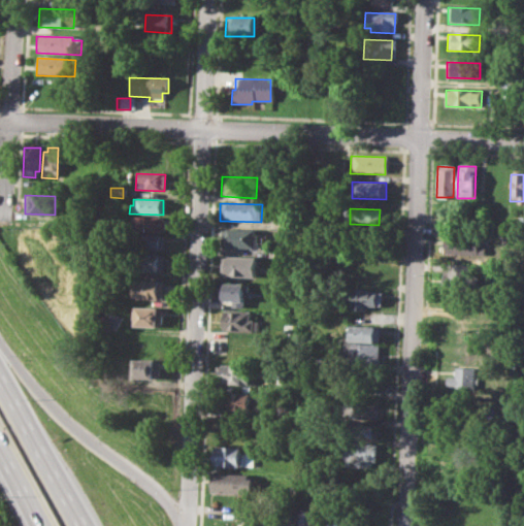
[(133,217),(163,218),(162,233),(132,232),(133,217)]
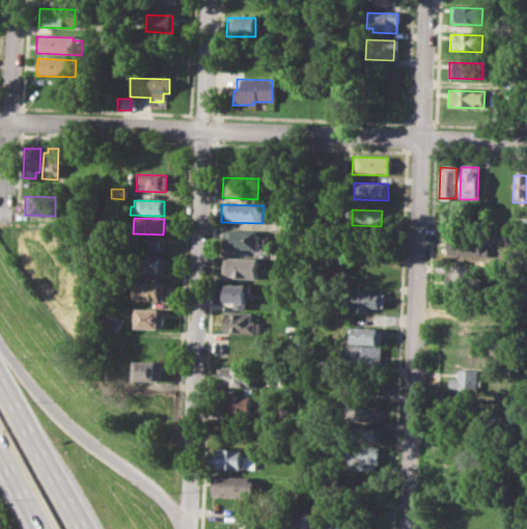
[(431,224),(444,221),(447,232),(434,235),(431,224)]
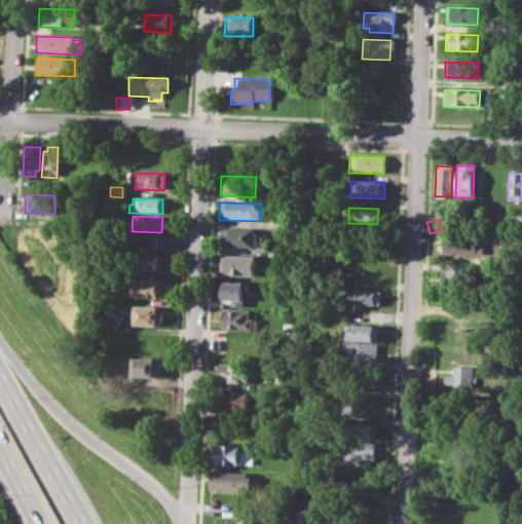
[(219,229),(252,230),(251,234),(256,234),(255,249),(218,248),(219,229)]
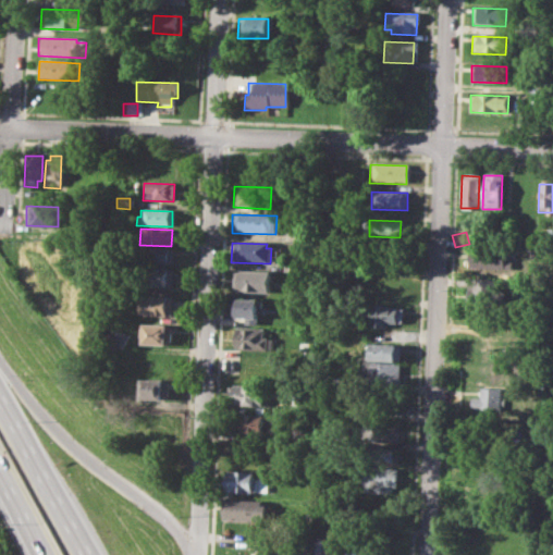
[(469,248),(504,249),(503,270),(468,269),(469,248)]
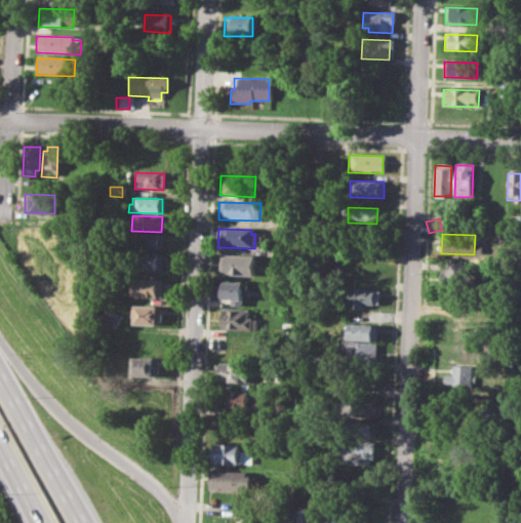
[(131,235),(162,235),(161,251),(131,250),(131,235)]
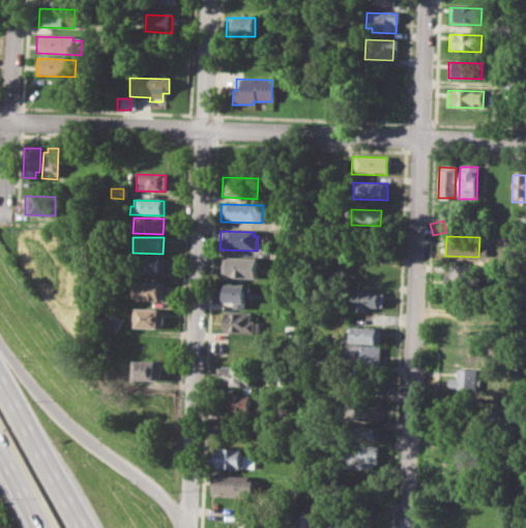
[(133,256),(163,257),(163,273),(133,273),(133,256)]
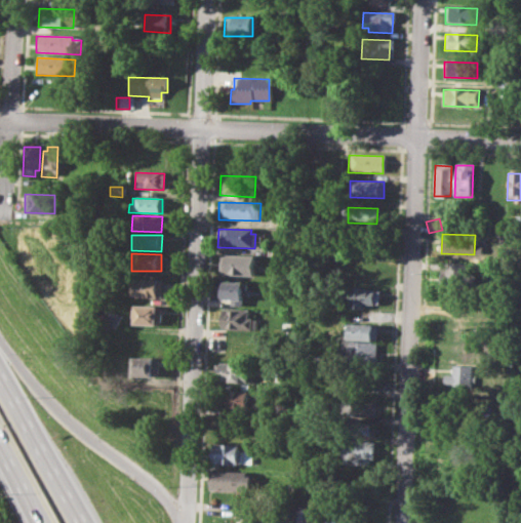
[(218,255),(252,256),(251,277),(217,276),(218,255)]
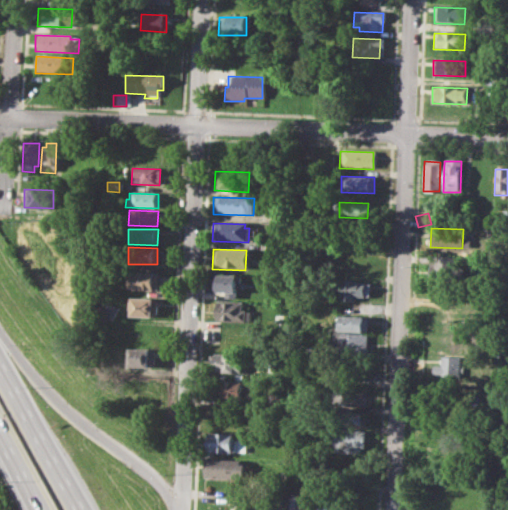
[(429,257),(455,258),(454,279),(428,278),(429,257)]
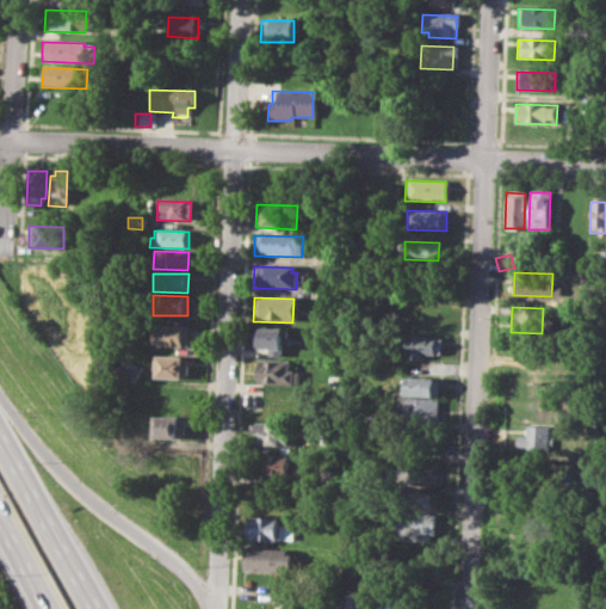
[(150,325),(186,326),(186,346),(150,346),(150,325)]
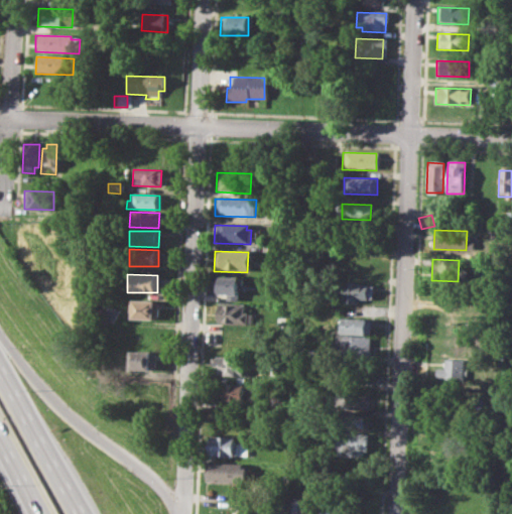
[(214,277),(241,278),(241,286),(236,286),(235,301),(224,301),(225,295),(218,295),(218,291),(214,291),(214,277)]
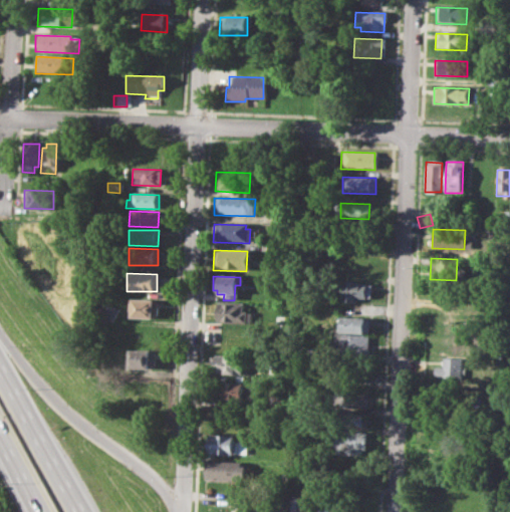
[(336,282),(371,283),(371,299),(355,298),(355,303),(342,302),(343,299),(335,299),(336,282)]
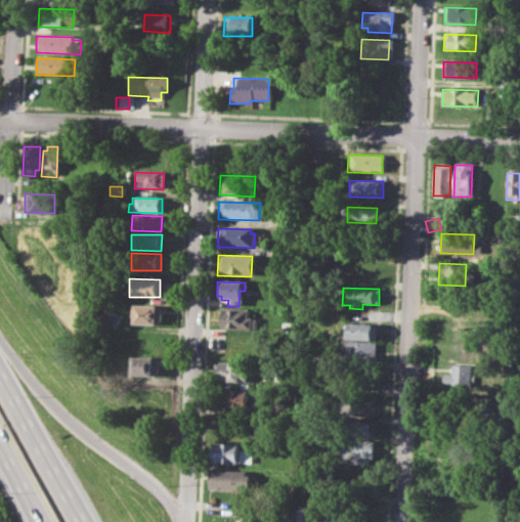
[(132,306),(156,306),(156,309),(159,309),(159,322),(155,321),(155,324),(131,324),(132,306)]
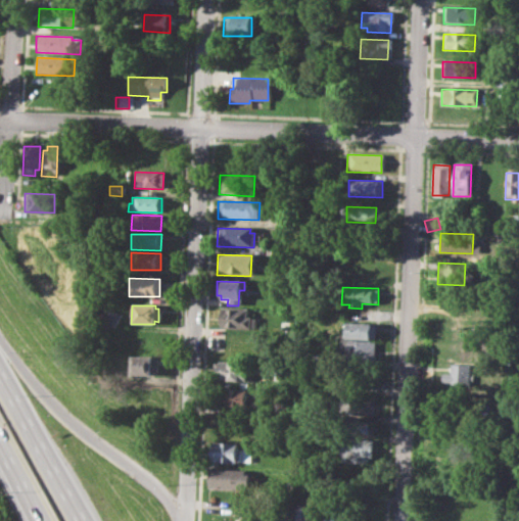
[(102,309),(118,315),(112,328),(107,326),(106,331),(96,327),(102,309)]
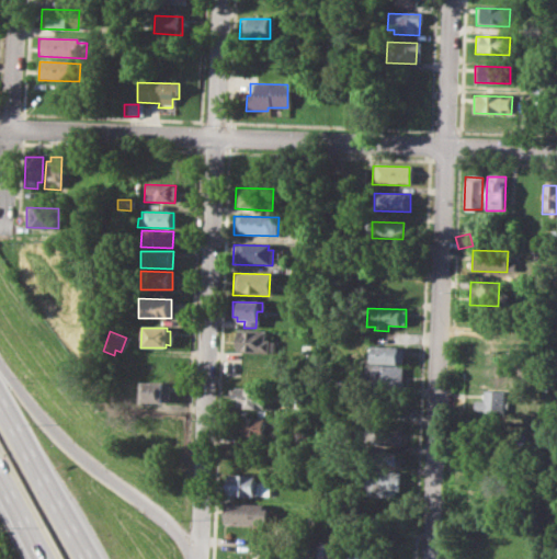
[(235,331),(262,332),(262,341),(273,341),(273,354),(235,352),(235,331)]
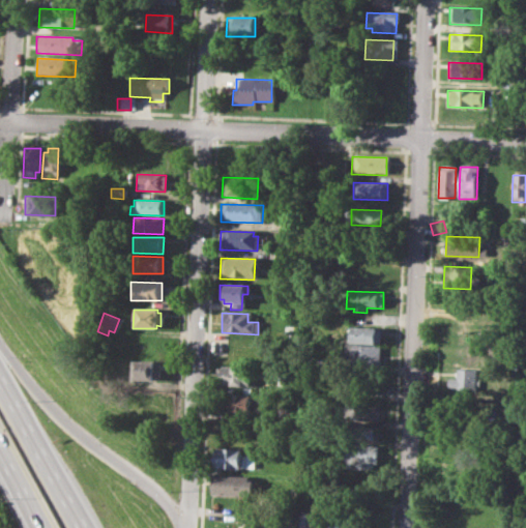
[(352,327),(381,328),(380,344),(352,343),(352,327)]
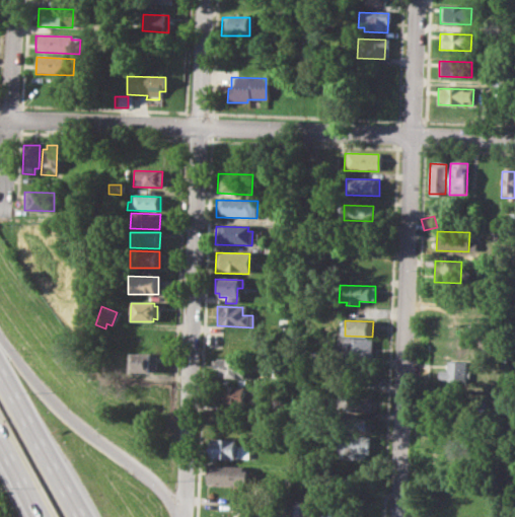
[(343,339),(373,340),(372,360),(343,359),(343,339)]
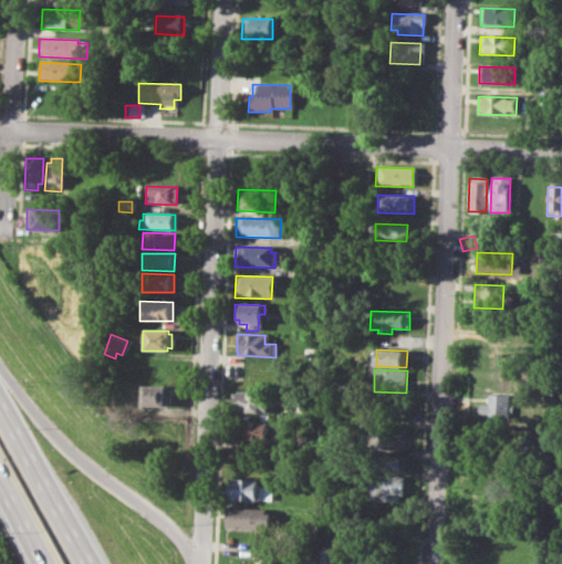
[(142,387),(170,388),(169,407),(141,406),(142,387)]
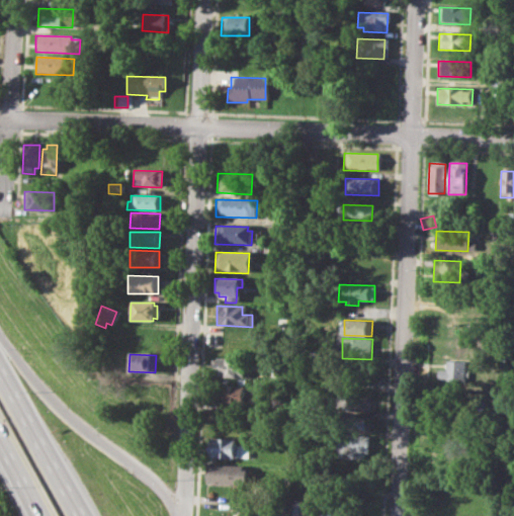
[(209,359),(239,359),(239,365),(246,365),(246,378),(209,377),(209,359)]
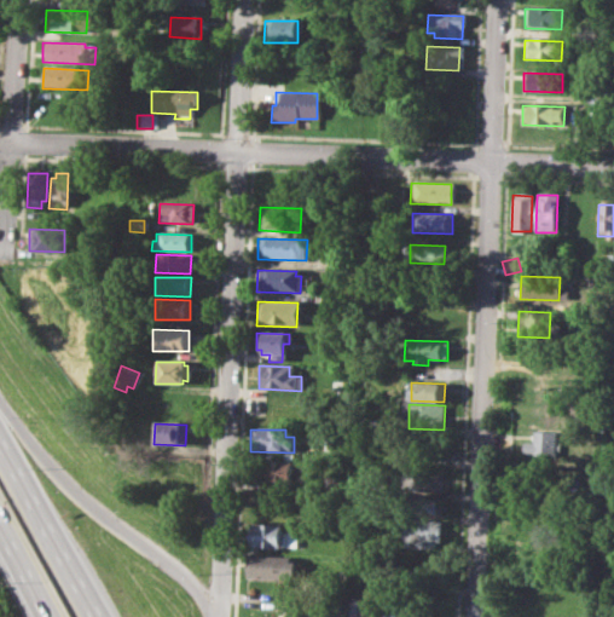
[(533,432),(556,433),(555,457),(522,456),(523,443),(532,443),(533,432)]
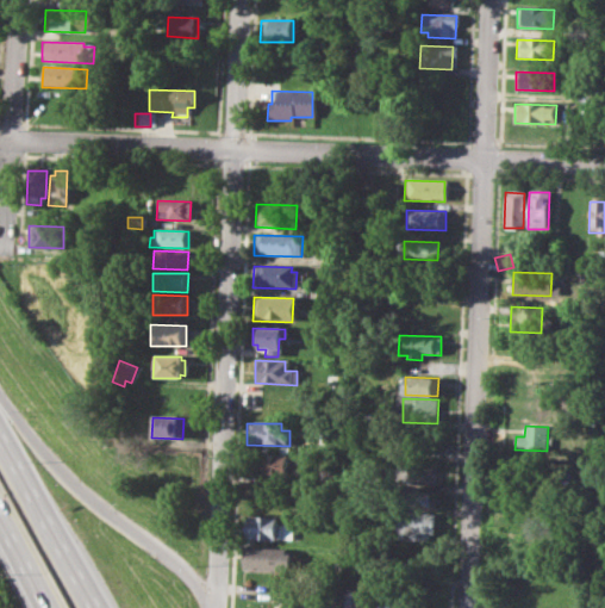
[(244,454),(284,456),(282,478),(244,477),(244,454)]
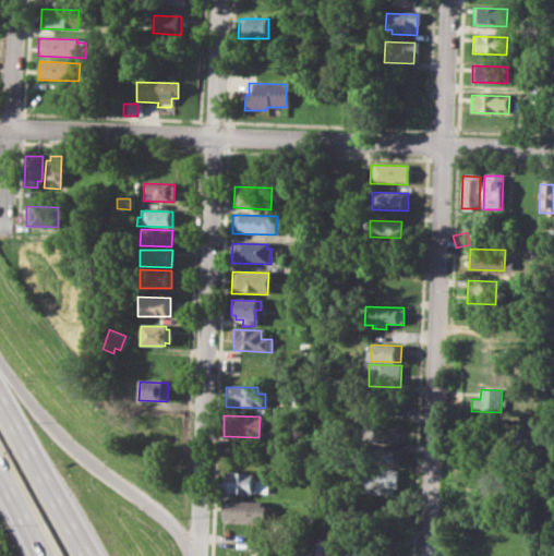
[(363,421),(399,422),(399,444),(363,443),(363,421)]
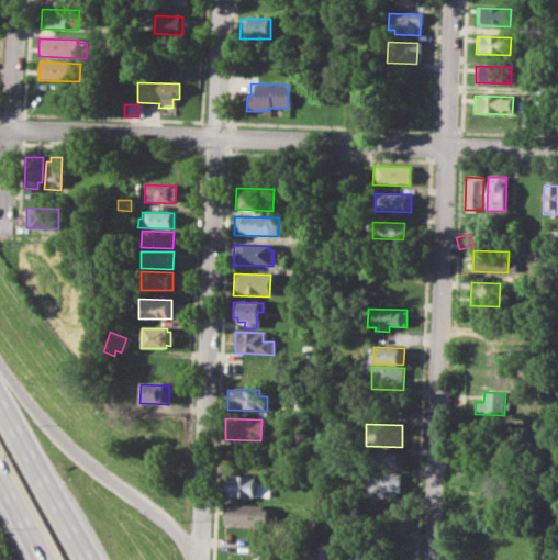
[(453,458),(494,460),(493,478),(452,477),(453,458)]
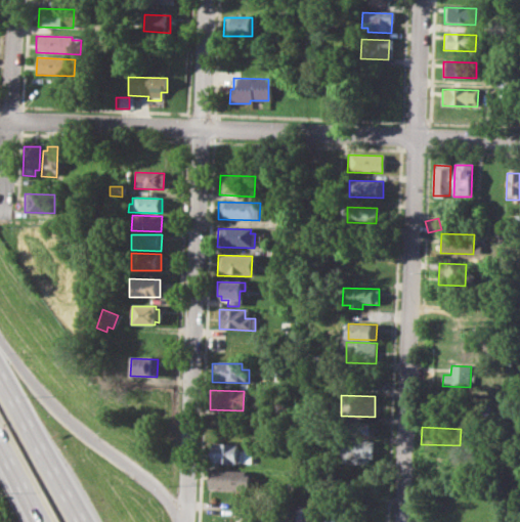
[(340,440),(373,441),(373,459),(365,459),(365,465),(340,464),(340,440)]
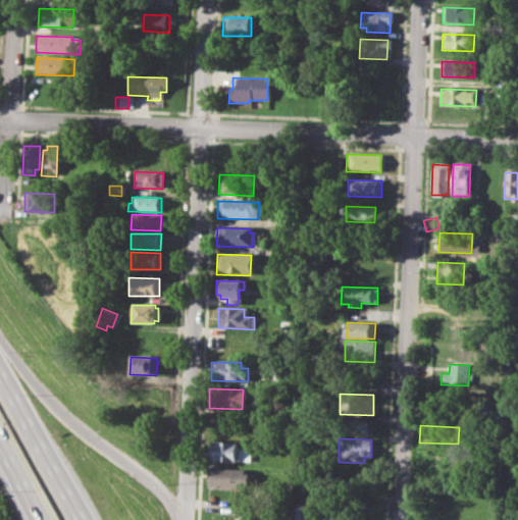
[(211,444),(235,445),(235,450),(249,451),(248,464),(210,462),(211,444)]
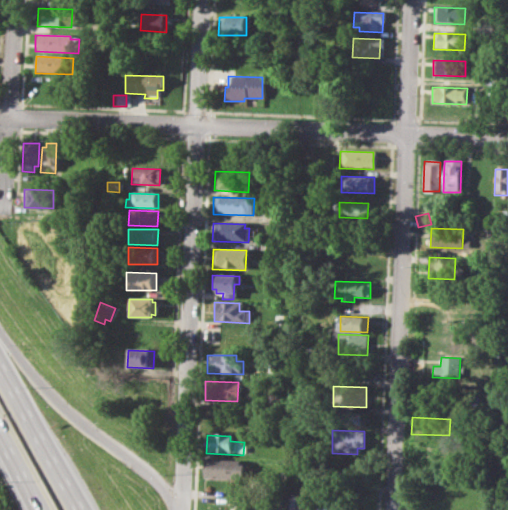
[(409,442),(447,443),(446,460),(408,458),(409,442)]
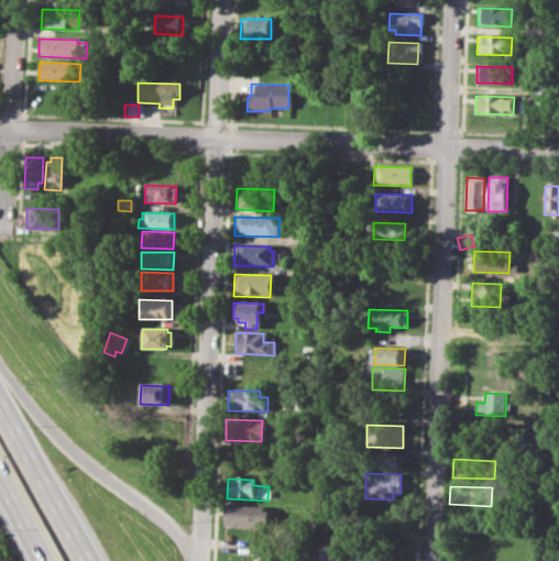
[(226,506),(262,508),(262,514),(269,515),(267,529),(260,528),(259,535),(249,534),(250,528),(225,527),(226,506)]
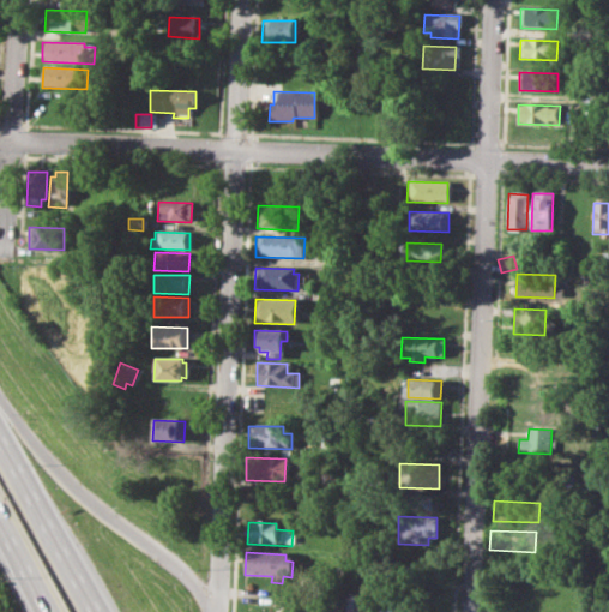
[(342,611),(343,597),(366,598),(365,611),(342,611)]
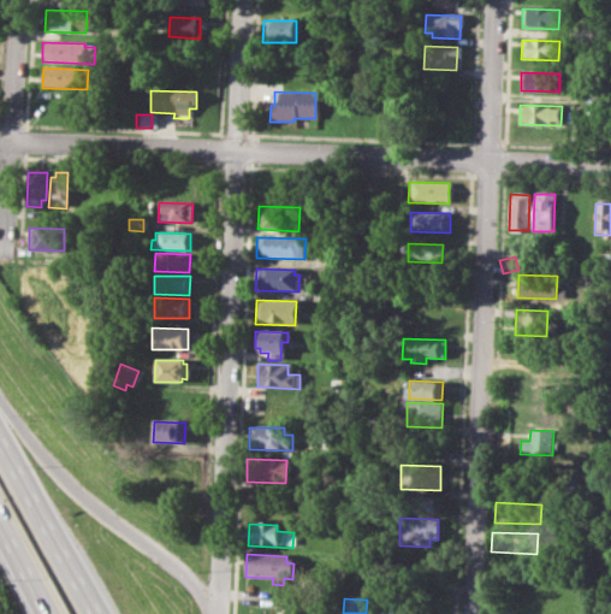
[(383,613),(384,601),(407,601),(405,613),(383,613)]
